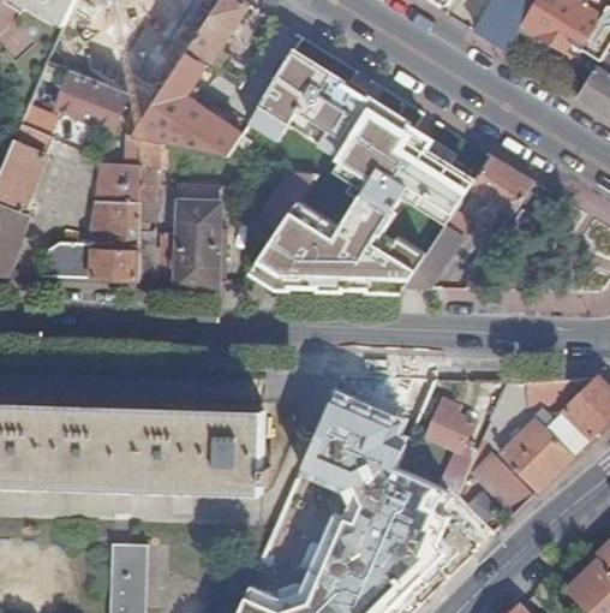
[(25,0),(65,23),(75,0),(25,0)]
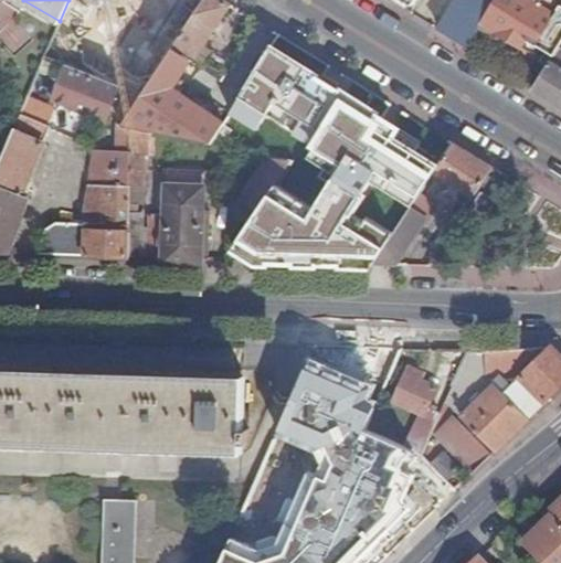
[(192,54),(228,2),(223,0),(201,0),(139,94),(126,113),(119,125),(128,127),(145,129),(210,141),(220,123),(168,87),(187,59),(179,52),(181,48),(192,54)]
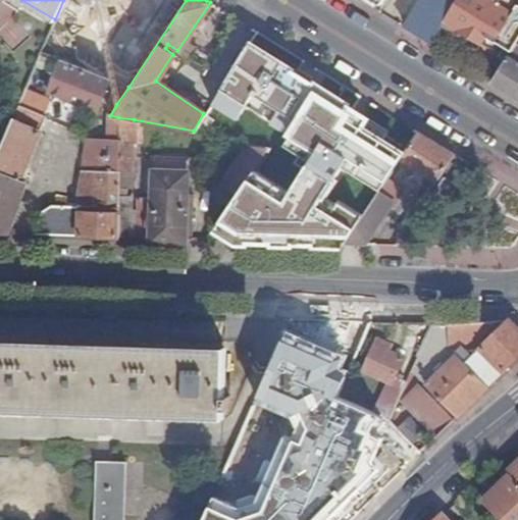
[(418,0),(402,27),(428,43),(443,19),(455,0),(418,0)]
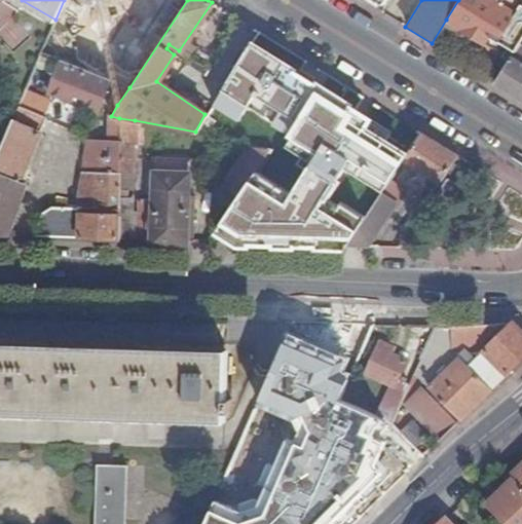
[(458,0),(446,20),(492,47),(520,0),(458,0)]
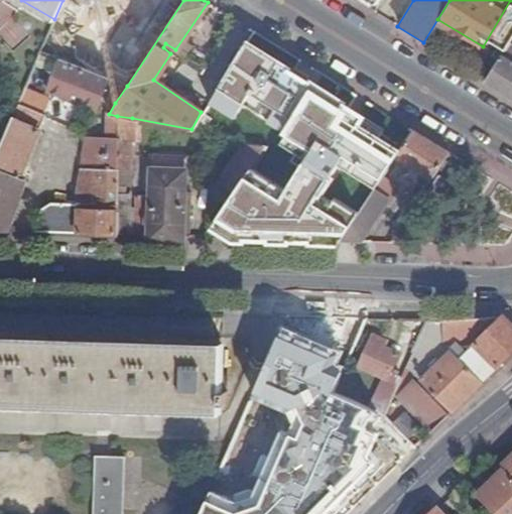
[(511,62),(511,61),(511,34),(485,80),(511,96),(511,62)]
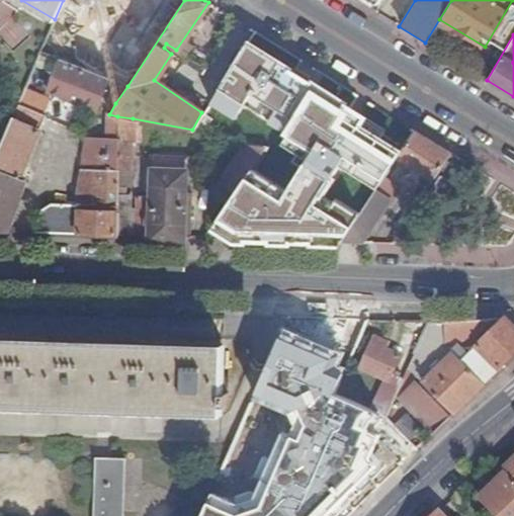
[(365,113),(246,36),(203,102),(234,121),(242,108),(281,134),(275,143),(300,158),(283,183),(253,164),(227,204),(208,229),(230,242),(335,245),(340,241),(371,191),(381,176),(395,155),(399,149),(359,123),(365,113)]
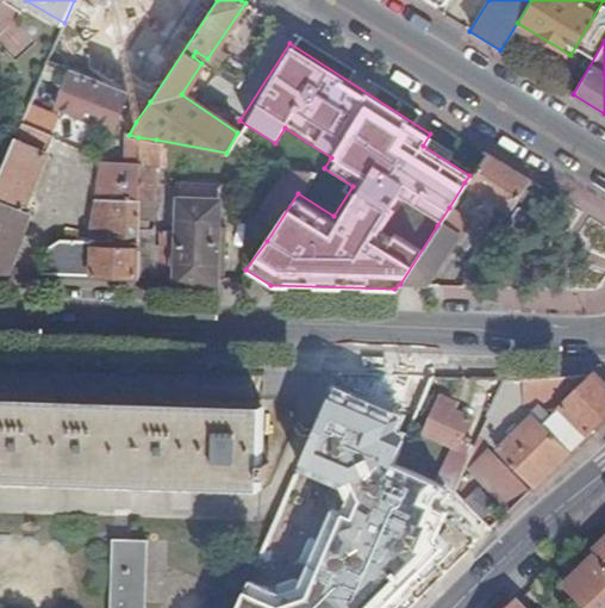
[(111,128),(125,91),(68,69),(54,105),(74,113),(89,119),(111,128)]
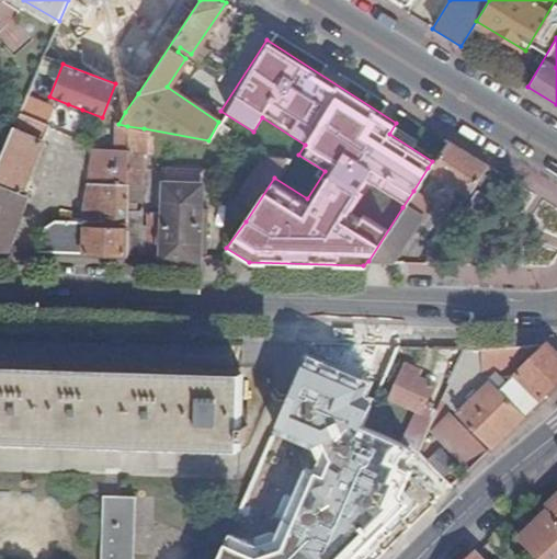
[(125,112),(138,93),(124,87),(115,107),(125,112)]
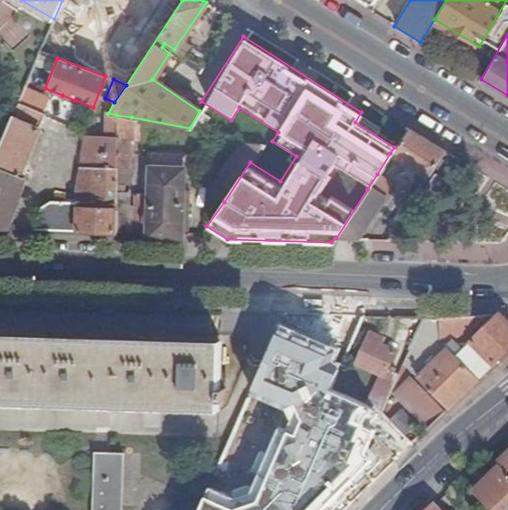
[(0,227),(6,228),(24,178),(19,175),(42,114),(41,113),(46,99),(22,89),(15,107),(0,143),(0,227)]
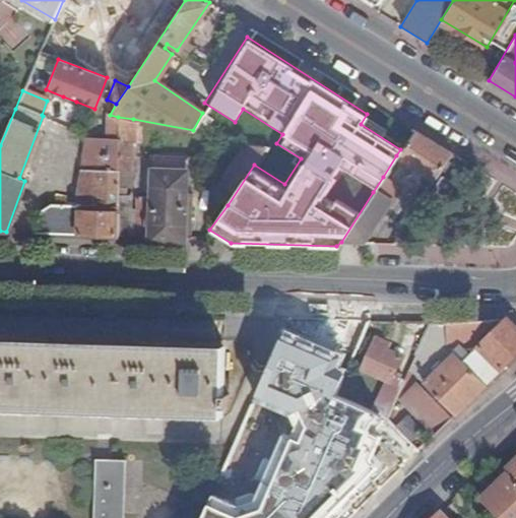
[(73,108),(76,102),(63,96),(61,103),(73,108)]
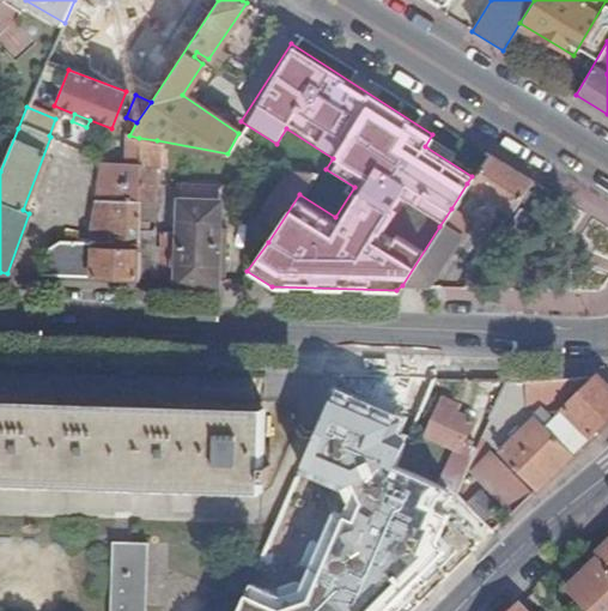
[(137,231),(138,201),(139,138),(129,135),(127,135),(126,163),(87,159),(85,239),(86,242),(137,243),(137,231)]
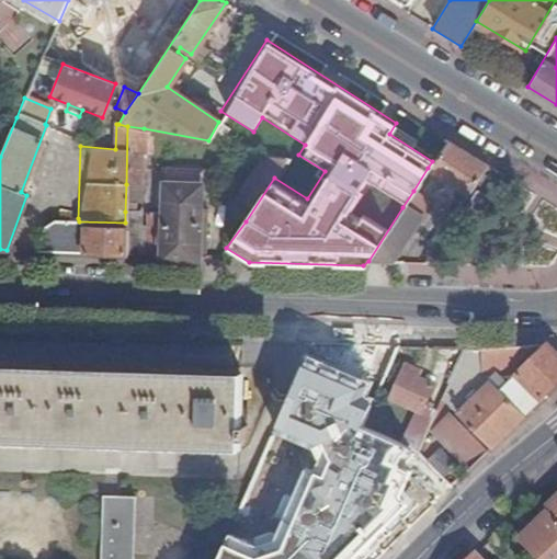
[(143,152),(144,128),(127,126),(126,184),(139,184),(140,152),(143,152)]
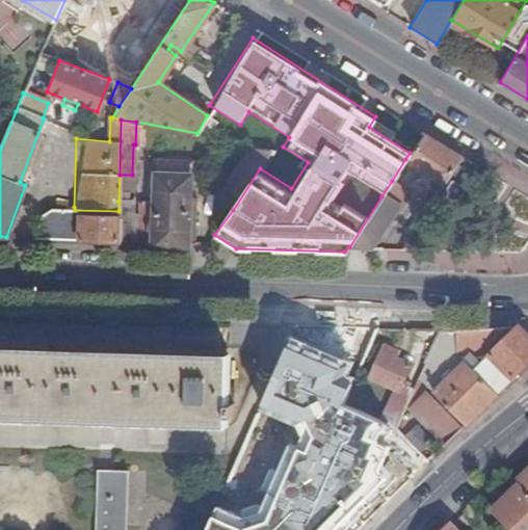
[(440,188),(460,156),(424,133),(410,153),(405,159),(438,181),(434,186),(440,188)]
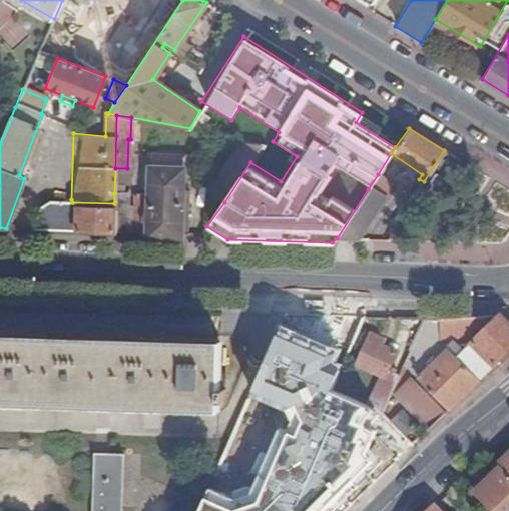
[(217,197),(224,202),(250,162),(263,145),(240,141),(215,178),(225,185),(217,197)]
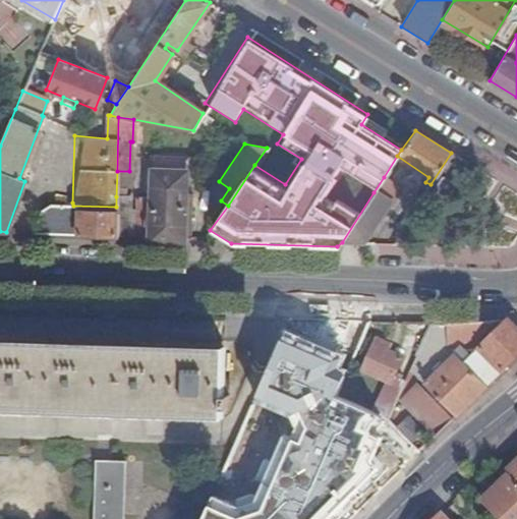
[(183,237),(189,237),(190,208),(185,207),(186,159),(151,158),(150,173),(145,172),(144,190),(150,190),(150,196),(135,196),(134,236),(134,240),(150,241),(183,242),(183,237)]
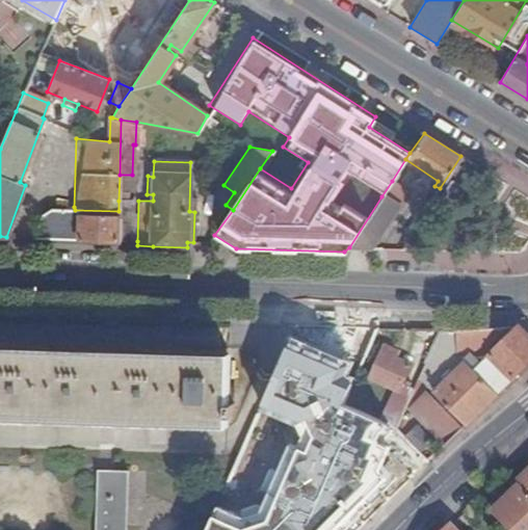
[(385,192),(399,204),(407,191),(392,181),(385,192)]
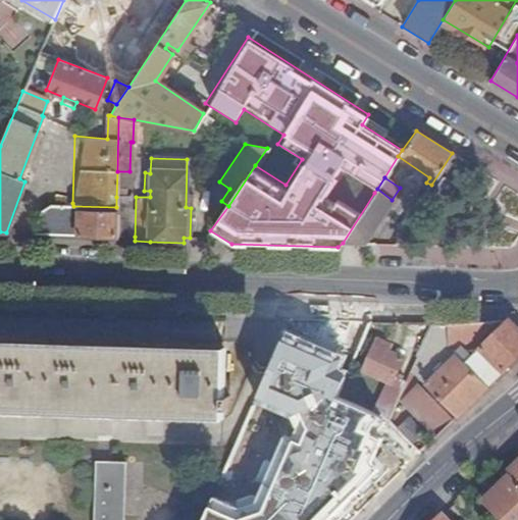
[(343,243),(364,244),(392,200),(377,189),(374,193),(343,243)]
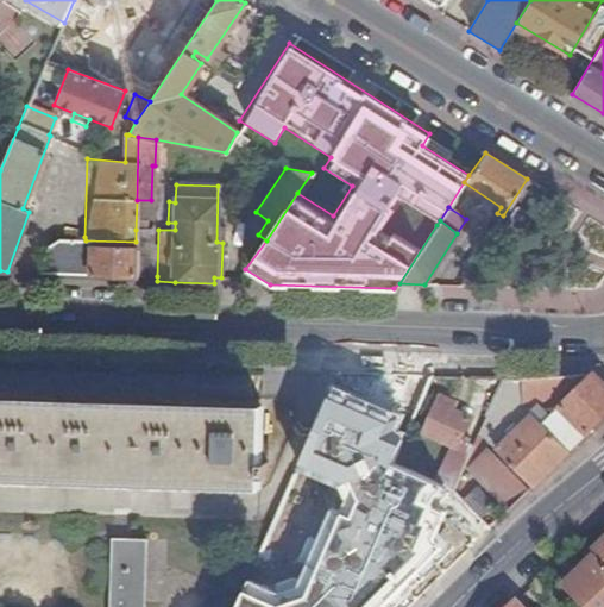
[(136,275),(151,276),(152,230),(136,230),(136,242),(136,275)]
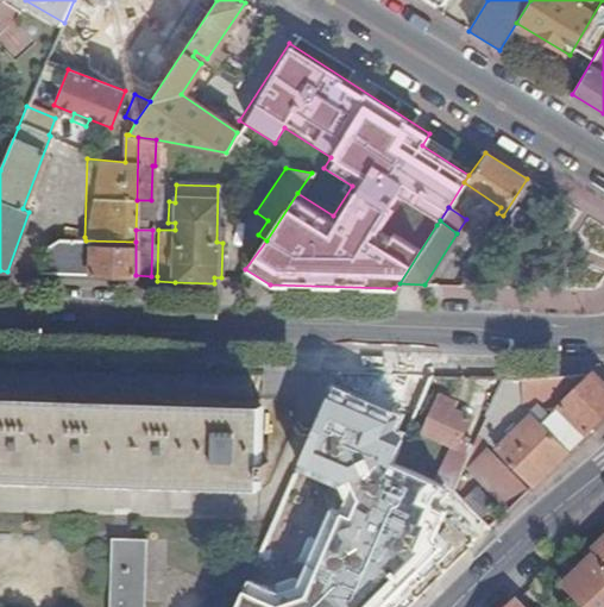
[(86,241),(85,237),(56,239),(45,249),(38,271),(57,273),(112,275),(136,275),(136,242),(86,241)]
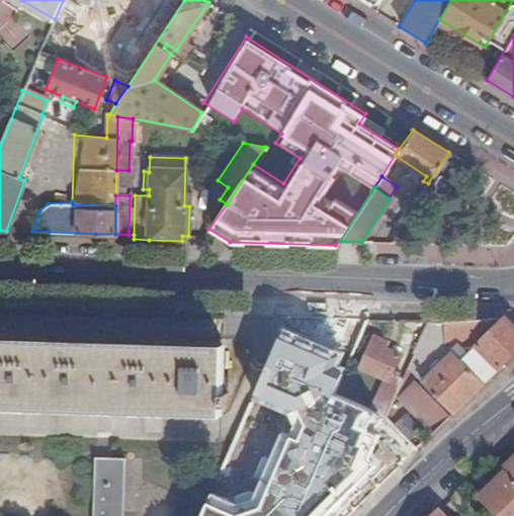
[(469,321),(444,321),(445,345),(460,345),(466,351),(459,359),(452,351),(422,382),(451,414),(483,383),(480,378),(475,373),(489,358),(494,363),(487,371),(491,374),(513,352),(513,329),(502,317),(469,321)]
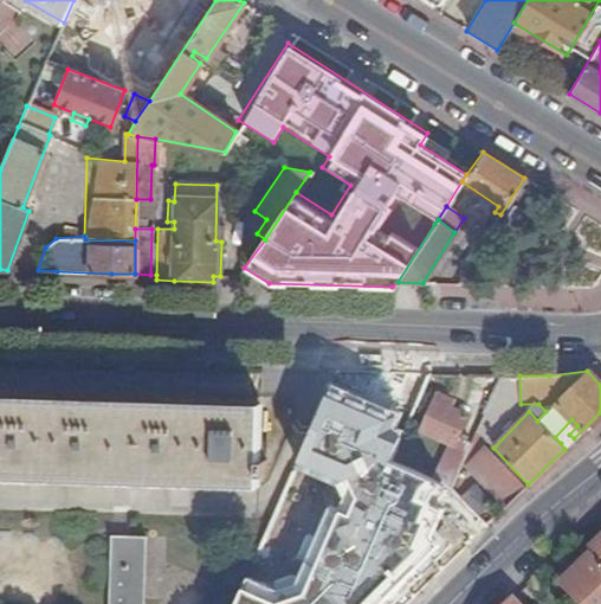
[(230,603),(377,603),(446,540),(434,531),(443,507),(422,500),(431,474),(387,457),(407,411),(327,379),(291,463),(334,482),(338,492),(334,502),(328,501),(295,578),(273,585),(243,573),(230,603)]
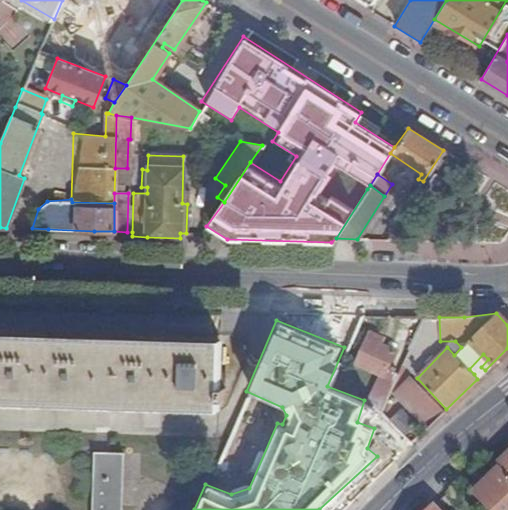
[(0,398),(217,406),(219,344),(172,343),(67,339),(0,336),(0,398)]
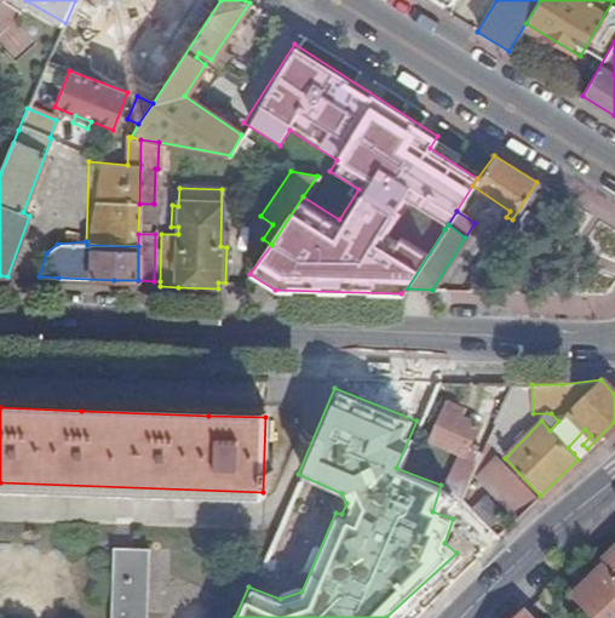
[(465,453),(480,424),(446,408),(431,439),(465,453)]
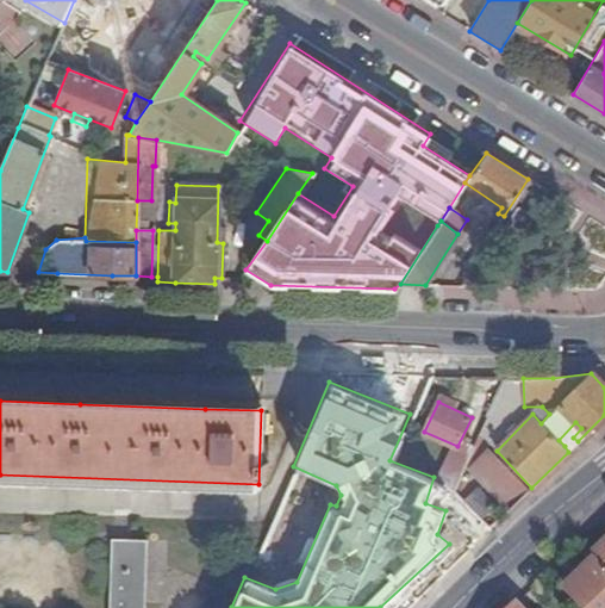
[(565,446),(573,438),(581,428),(575,422),(559,440),(565,446)]
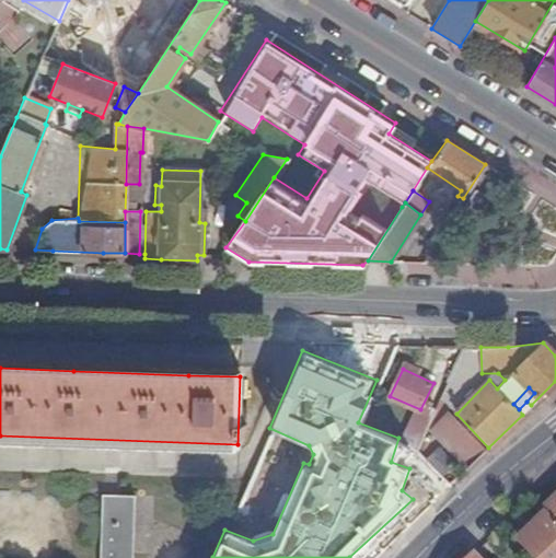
[(416,449),(427,426),(412,418),(401,442),(416,449)]
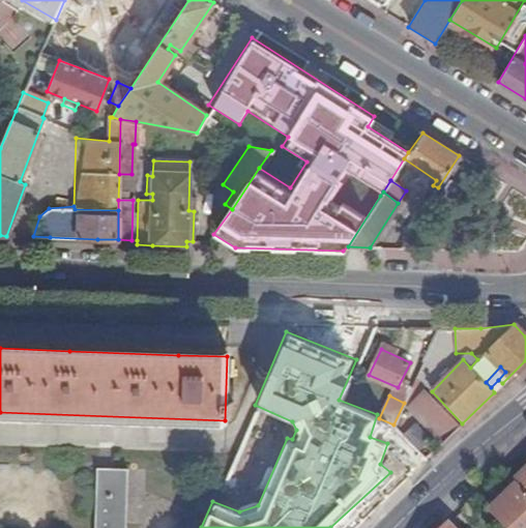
[(93,527),(124,527),(126,469),(96,467),(93,527)]
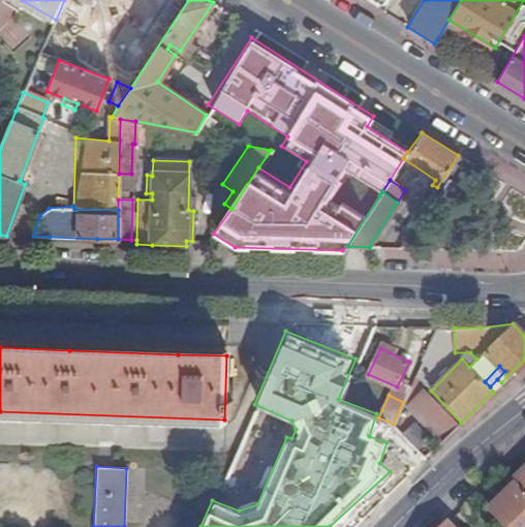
[(524,466),(512,481),(515,484),(524,494),(524,466)]
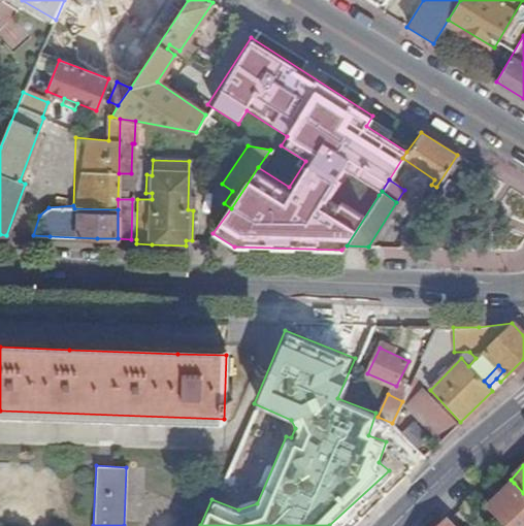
[(523,525),(523,493),(514,483),(488,508),(505,525),(523,525)]
